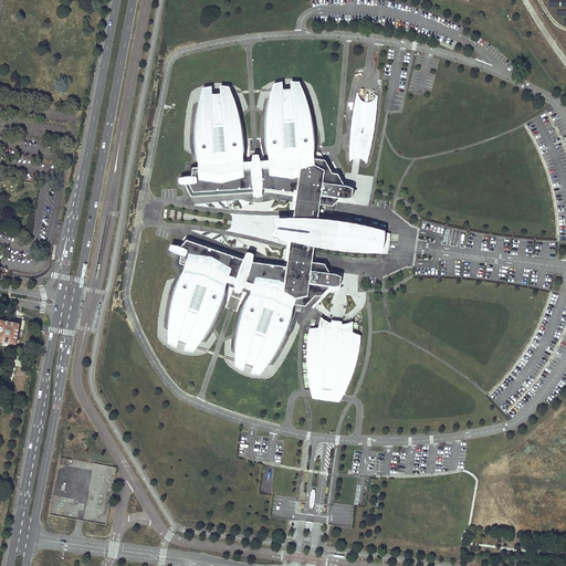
[(353,190),(344,187),(325,161),(314,160),(312,121),(305,98),(292,100),(292,90),(282,91),(282,101),(269,101),(265,125),(269,161),(260,161),(259,157),(252,157),(251,163),(243,163),(241,124),(234,103),(221,104),(221,94),(211,95),(211,105),(198,105),(195,128),(198,166),(190,166),(188,177),(181,178),(181,185),(186,185),(191,196),(253,192),(254,196),(262,196),(262,189),(296,194),(293,218),(283,221),(281,238),(290,244),(286,268),(252,263),(253,257),(247,254),(244,258),(186,238),(178,247),(174,245),(171,252),(178,255),(176,266),(184,269),(171,303),(168,327),(181,332),(178,341),(187,344),(190,335),(202,339),(215,320),(227,283),(234,286),(234,291),(240,293),(242,289),(251,292),(238,326),(236,350),(248,354),(244,364),(254,367),(258,357),(270,362),(282,341),(294,305),(305,306),(315,296),(321,297),(331,287),(339,286),(341,278),(329,274),(324,264),(312,263),(314,248),(343,252),(387,254),(390,234),(354,224),(317,220),(320,206),(332,207),(339,199),(352,199),(353,190)]
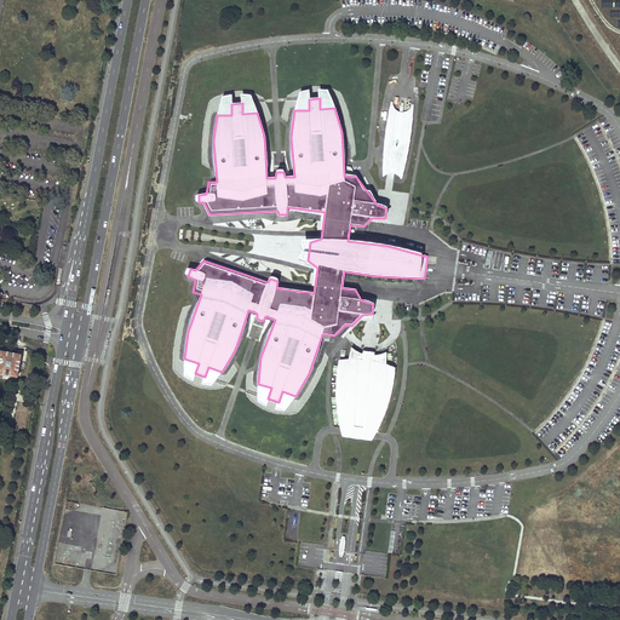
[(394,107),(390,102),(384,138),(382,172),(403,174),(408,145),(413,104),(407,110),(400,109),(394,107)]
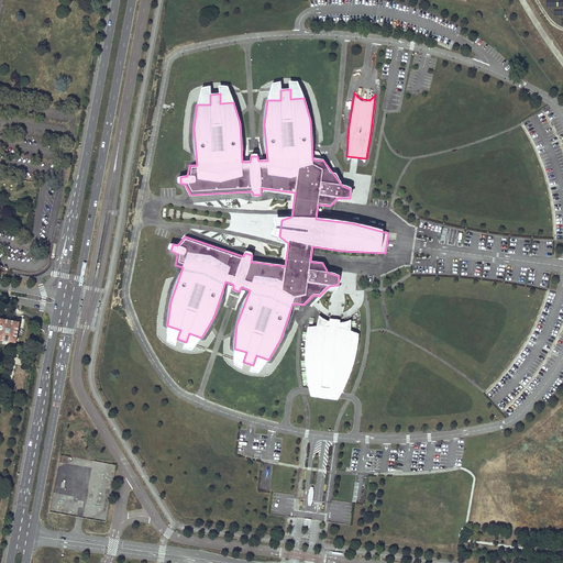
[(0,339),(15,342),(20,322),(19,322),(20,315),(13,312),(12,320),(1,319),(0,320),(0,319),(0,339)]
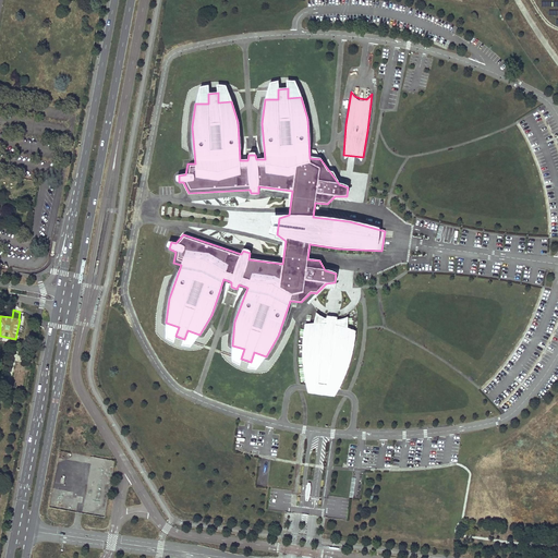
[(314,324),(306,325),(304,343),(304,364),(307,389),(337,392),(347,367),(352,347),(353,330),(347,327),(348,317),(336,320),(337,317),(327,316),(326,319),(316,313),(314,324)]
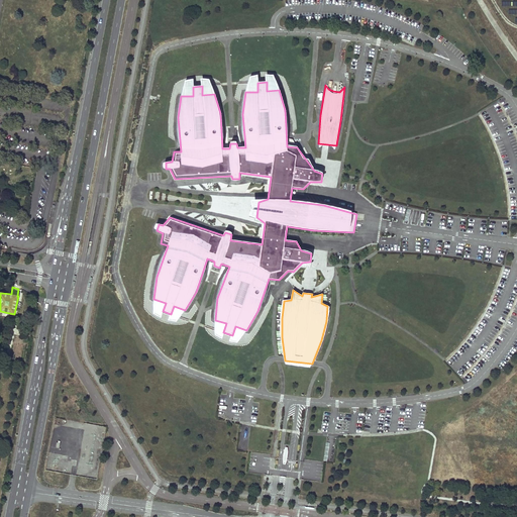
[(85,424),(76,475),(97,479),(106,428),(102,427),(101,433),(95,432),(96,426),(85,424)]
